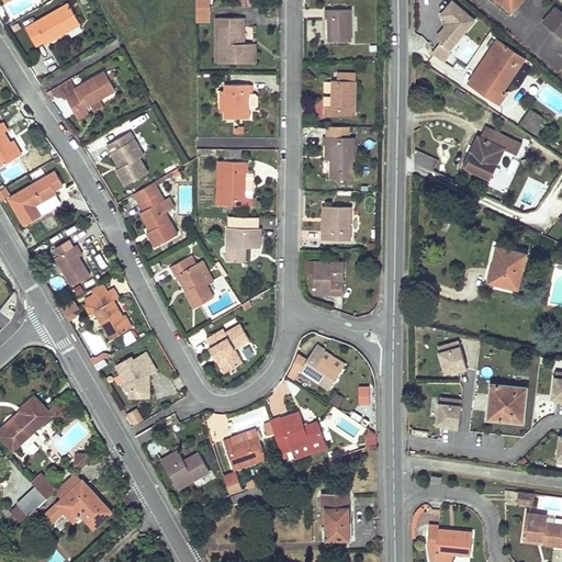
[(497,0),(512,11),(520,0),(497,0)]
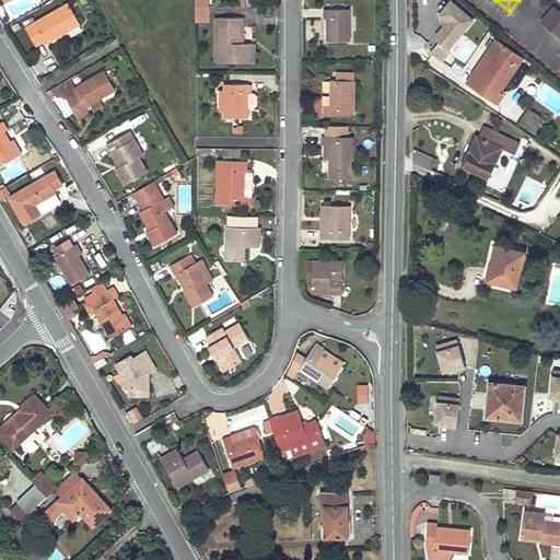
[(447,50),(473,21),(450,2),(439,15),(444,20),(447,23),(443,27),(435,37),(439,43),(447,50)]
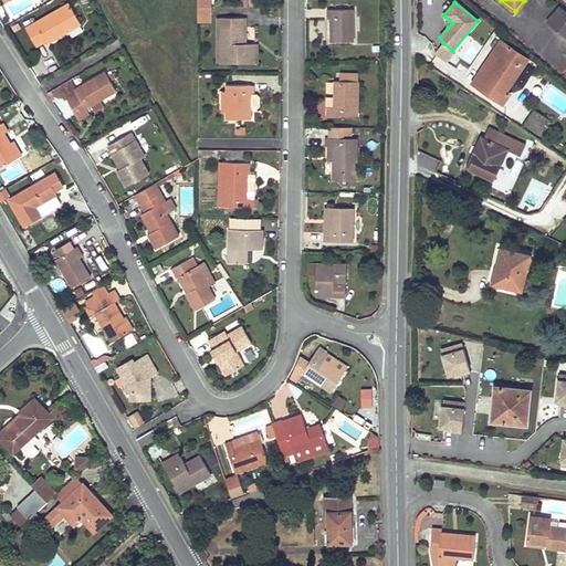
[(67,32),(66,29),(80,22),(69,3),(25,28),(35,46),(44,41),(46,44),(67,32)]
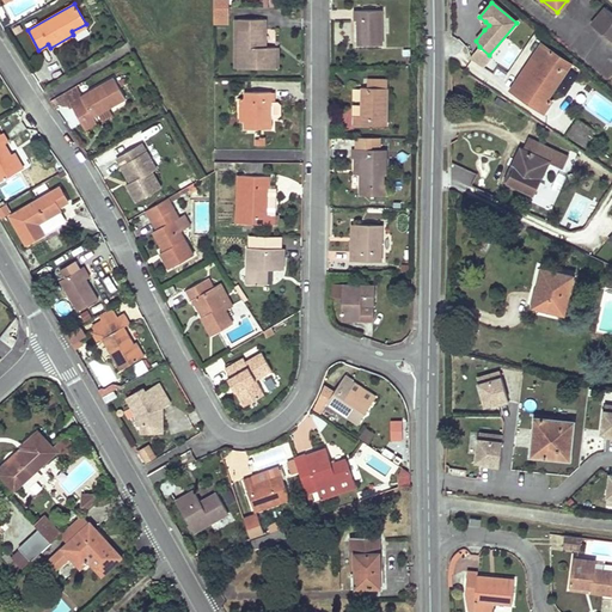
[(228,7),(214,7),(214,17),(228,18),(228,7)]
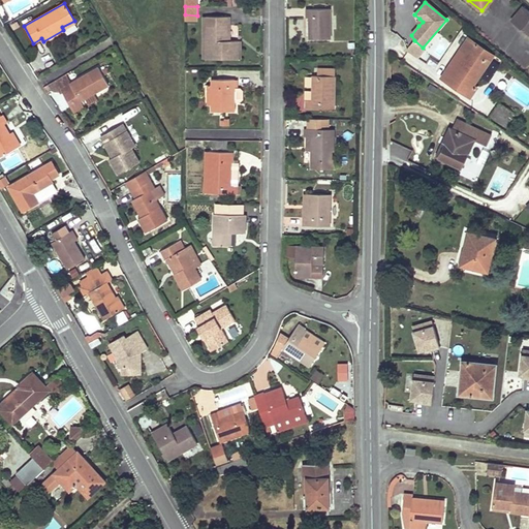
[(528,10),(523,6),(511,20),(528,34),(528,10)]
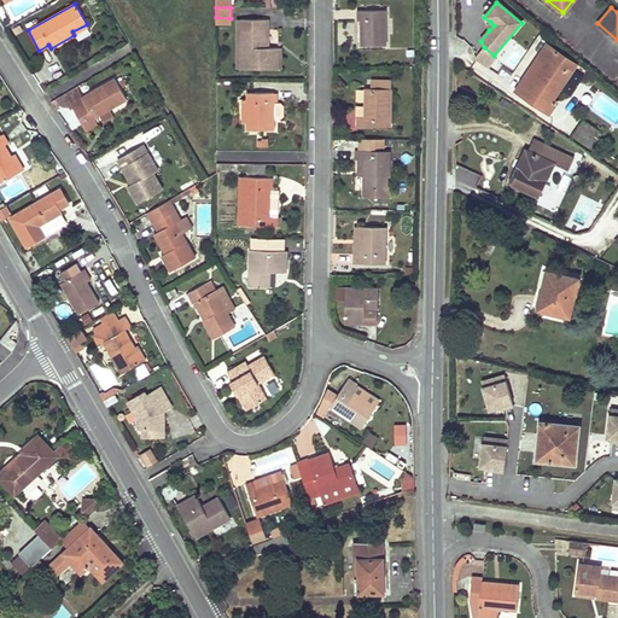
[(385,11),(356,11),(356,21),(360,21),(360,46),(385,46),(385,11)]
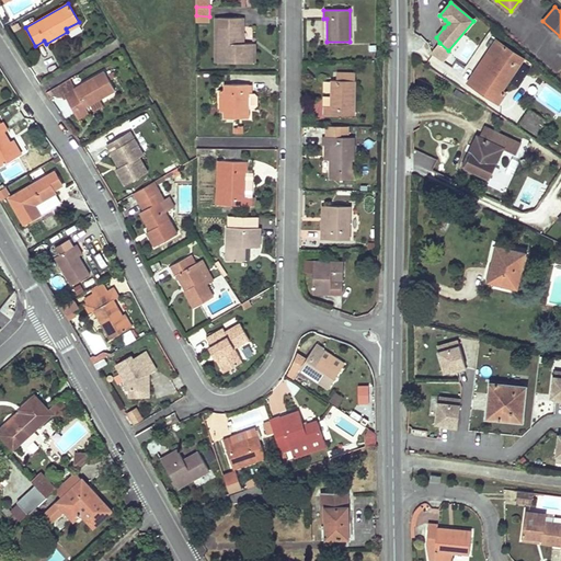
[(243,18),(218,18),(218,61),(254,63),(254,44),(242,43),(243,18)]
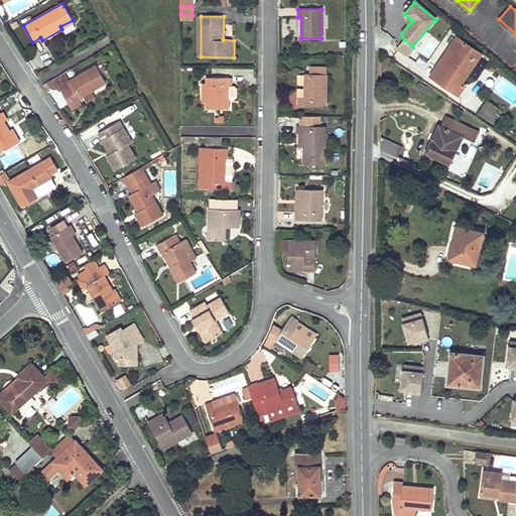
[(73,20),(60,26),(61,29),(74,22),(73,20)]
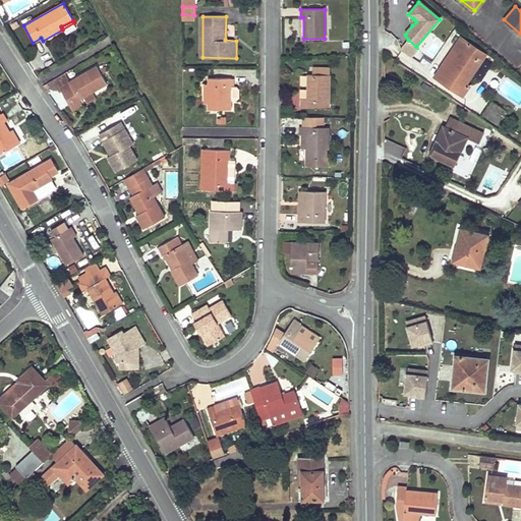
[(459,52),(440,80),(462,96),(469,85),(465,83),(472,73),(478,77),(486,65),(480,61),(485,53),(461,37),(453,48),(459,52)]
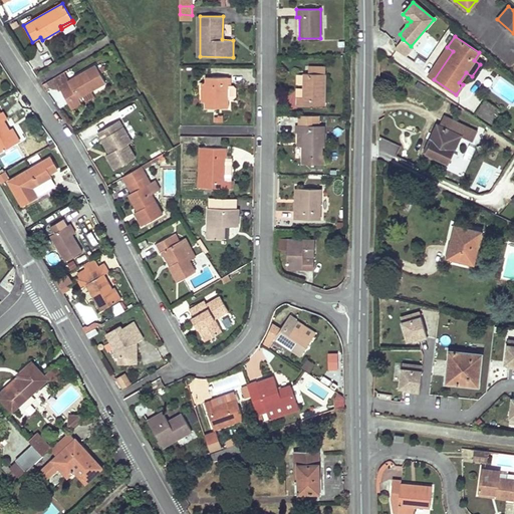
[(435,47),(428,42),(423,48),(430,54),(435,47)]
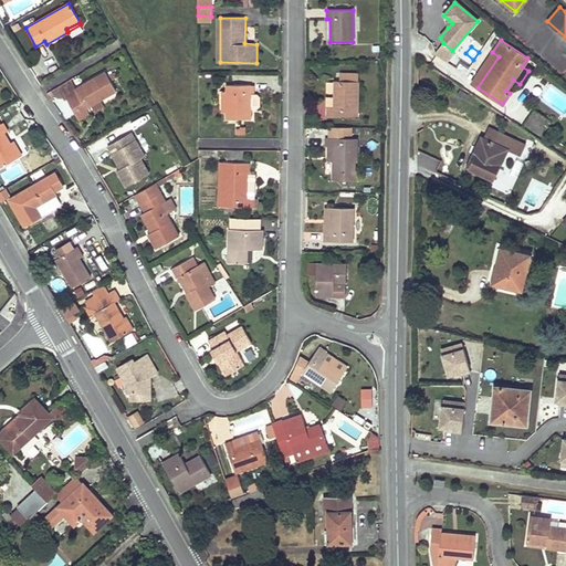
[(492,52),(472,83),(478,87),(499,56),(492,52)]
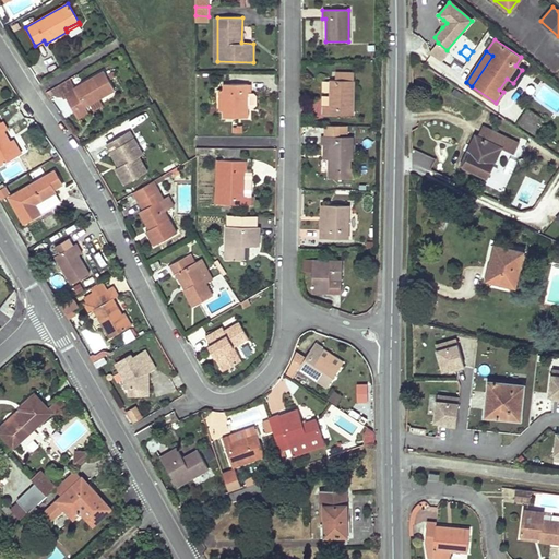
[(464,66),(456,59),(451,68),(459,73),(464,66)]
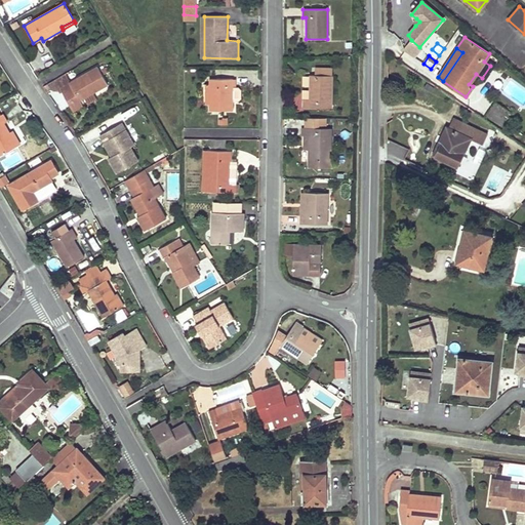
[(103,64),(97,67),(106,81),(111,77),(103,64)]
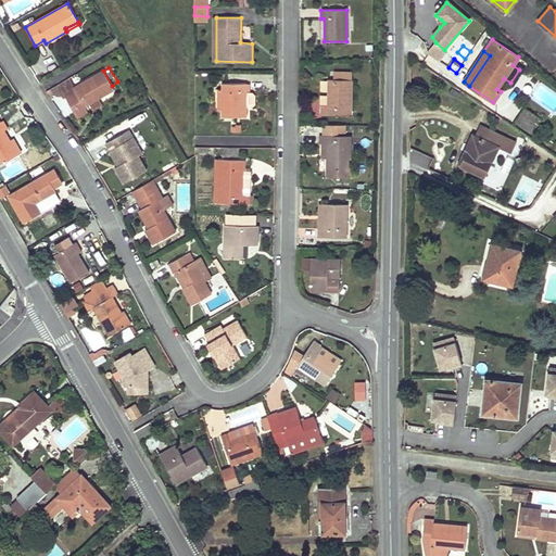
[(75,91),(65,97),(77,117),(88,111),(85,105),(114,89),(112,86),(103,71),(75,87),(74,88),(75,91)]
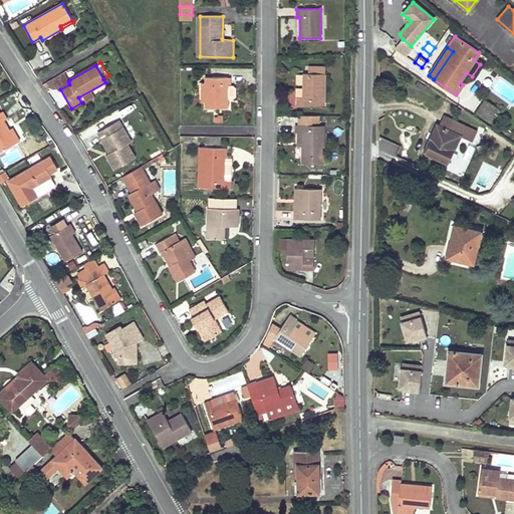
[(303,96),(296,96),(296,105),(324,105),(324,66),(308,66),(308,73),(303,73),(303,96)]
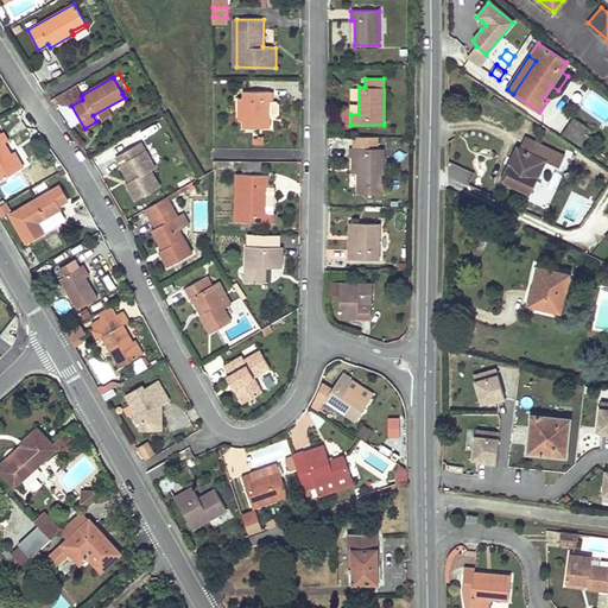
[(76,86),(63,93),(70,106),(71,106),(82,100),(81,96),(82,95),(76,86)]
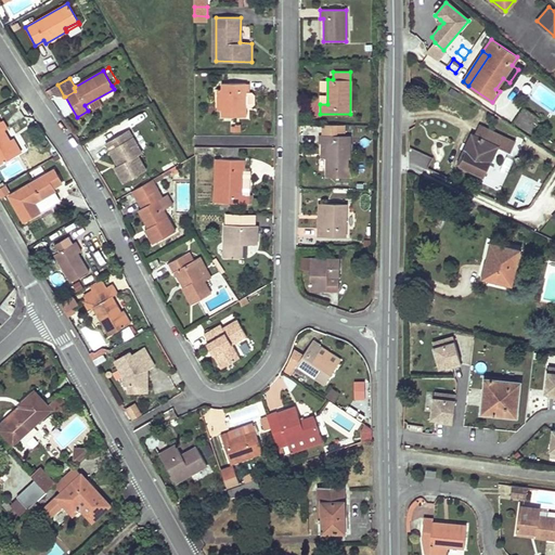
[(221,89),(221,110),(221,116),(245,117),(245,84),(222,82),(221,89)]
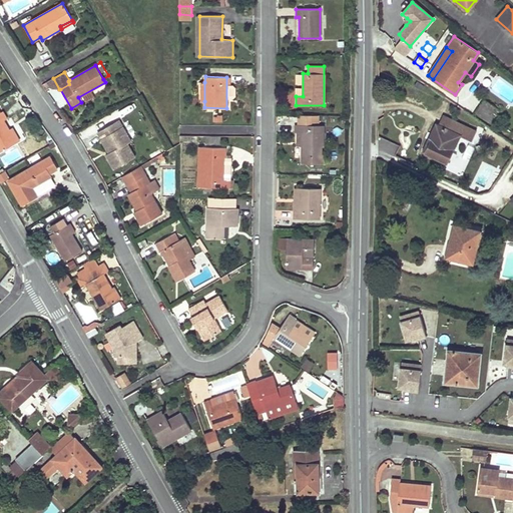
[(53,78),(42,85),(43,87),(47,85),(59,89),(53,78)]
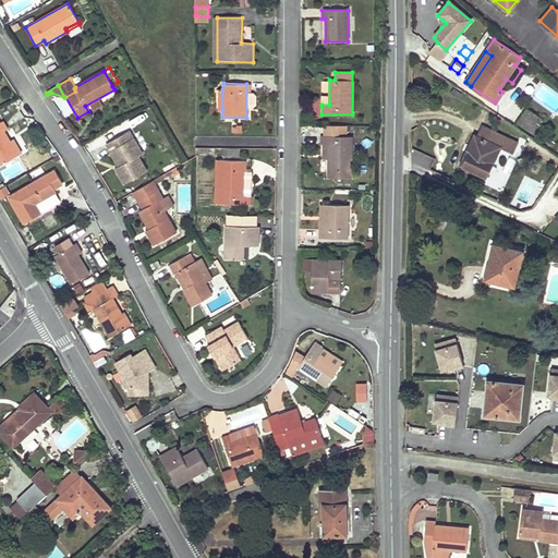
[(525,108),(516,122),(534,134),(543,119),(525,108)]
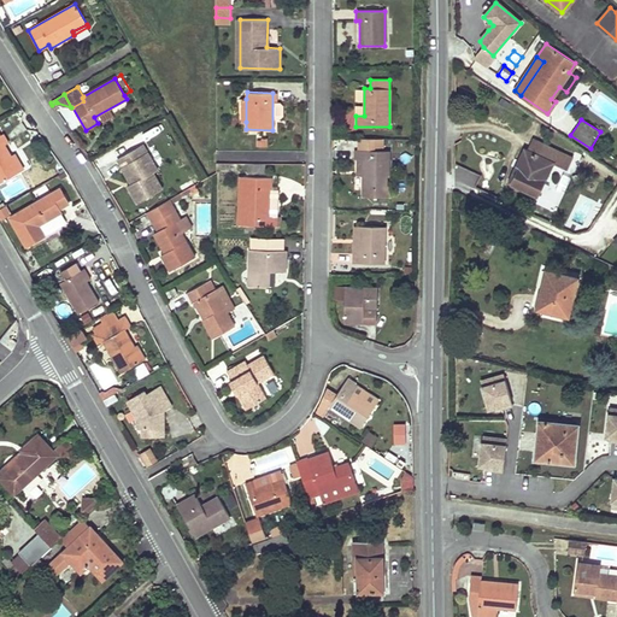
[(0,182),(19,171),(11,157),(5,145),(9,144),(3,134),(0,136),(0,135),(0,182)]
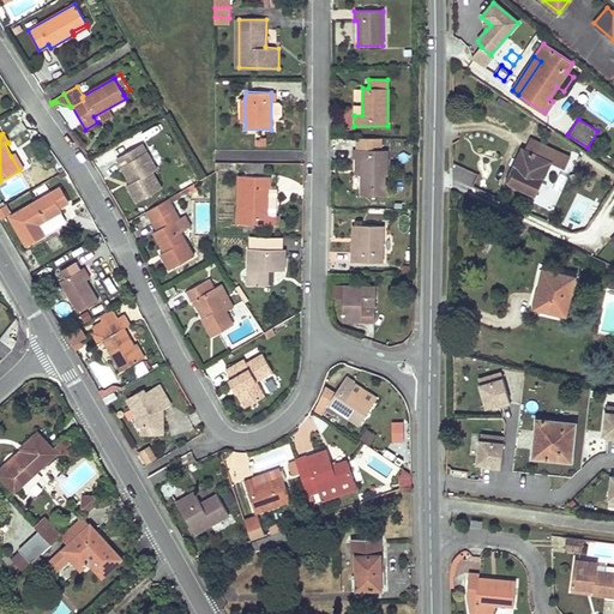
[(353,158),(356,158),(361,158),(361,174),(361,196),(386,196),(387,150),(373,150),(373,148),(373,138),(357,138),(357,150),(354,150),(353,158)]
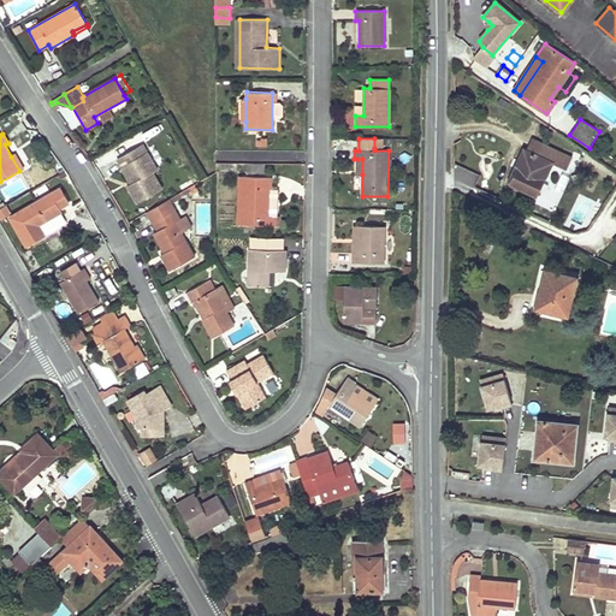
[(533,138),(527,150),(538,155),(543,143),(533,138)]
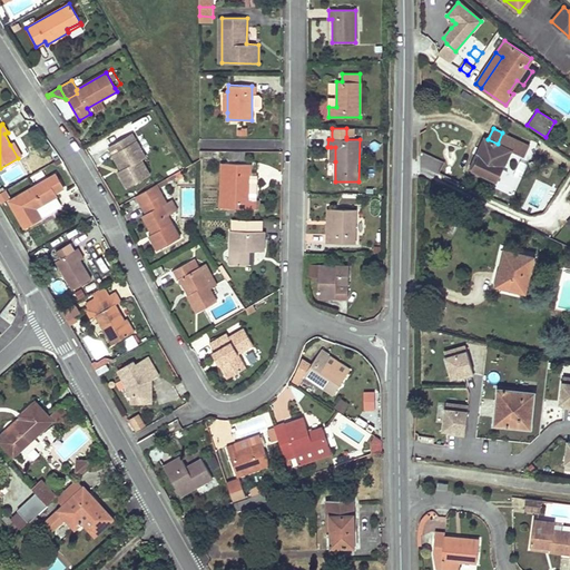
[(498,144),(488,139),(484,137),(479,148),(481,150),(472,169),(495,180),(500,170),(510,150),(523,157),(529,146),(502,133),(498,144)]
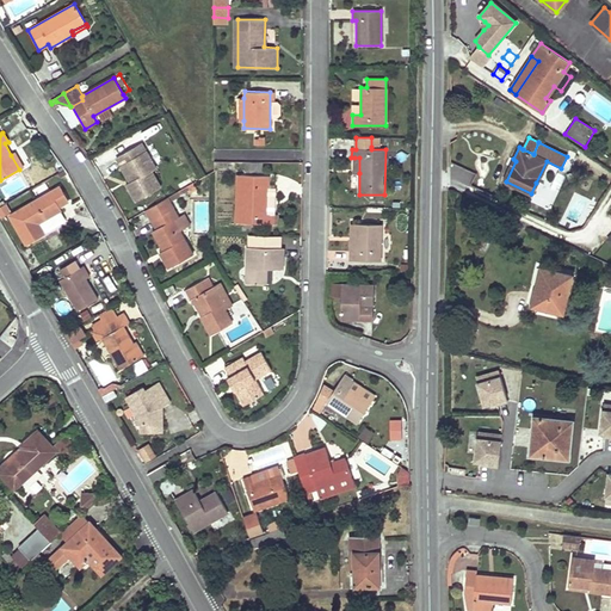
[(156,168),(141,143),(116,158),(121,166),(125,164),(135,180),(130,183),(127,185),(136,202),(161,187),(152,171),(156,168)]
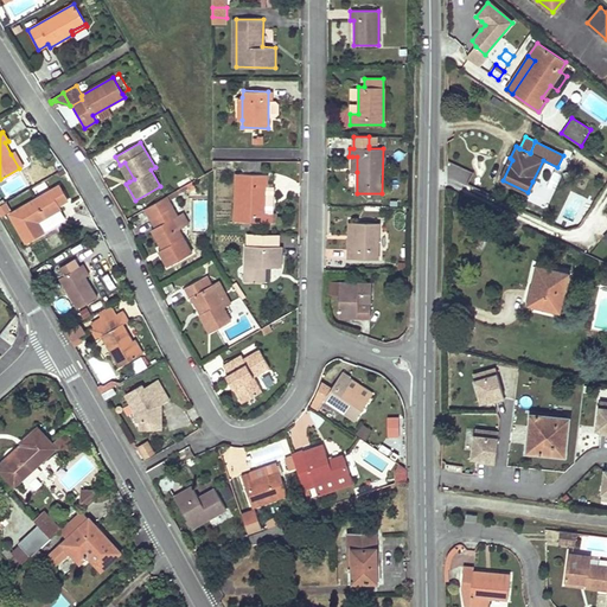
[(14,152),(11,154),(19,168),(23,167),(14,152)]
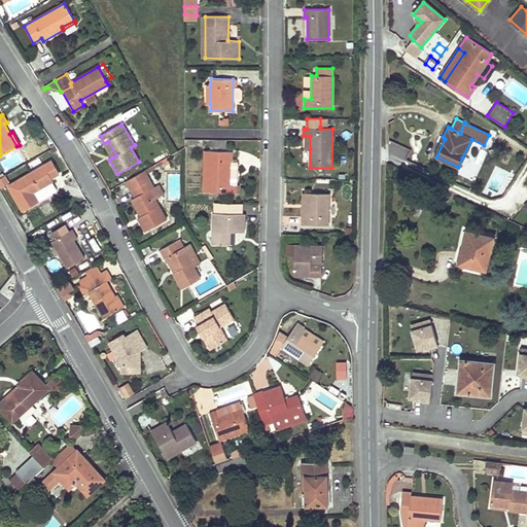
[(224,140),(211,139),(211,148),(224,148),(224,140)]
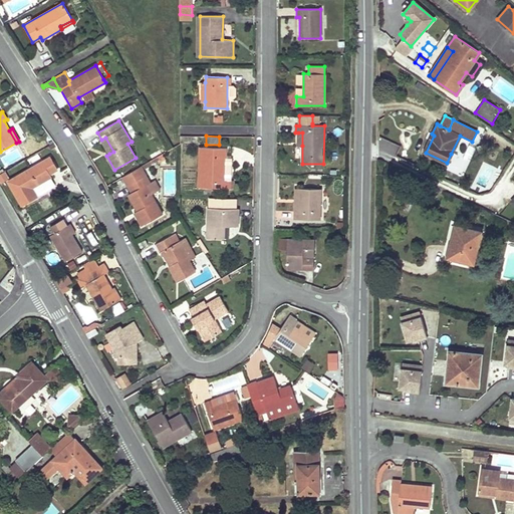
[(105,138),(101,140),(109,154),(113,152),(105,138)]
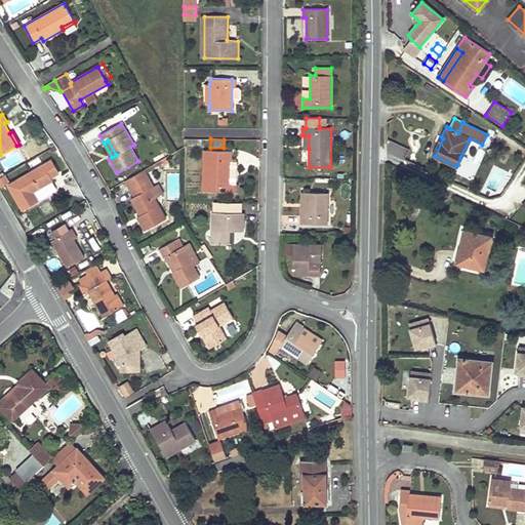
[(207,151),(206,192),(235,193),(236,185),(235,185),(229,185),(230,160),(230,151),(207,151)]
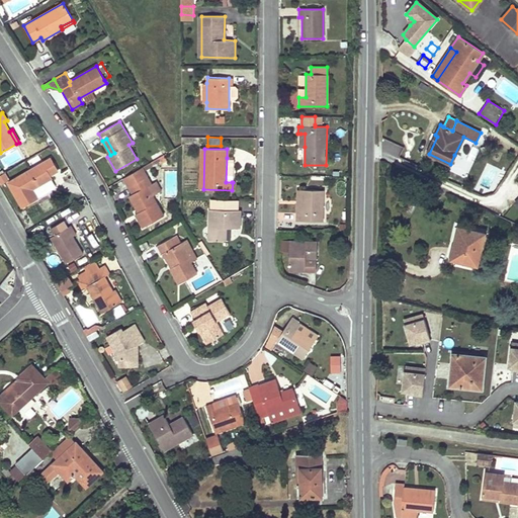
[(460,158),(454,155),(450,164),(456,167),(460,158)]
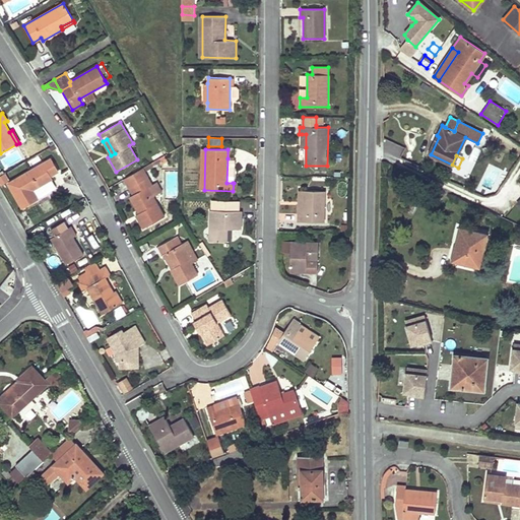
[(5,175),(0,177),(0,184),(1,187),(6,184),(20,208),(37,199),(31,190),(51,179),(49,177),(57,172),(50,159),(10,182),(5,175)]
